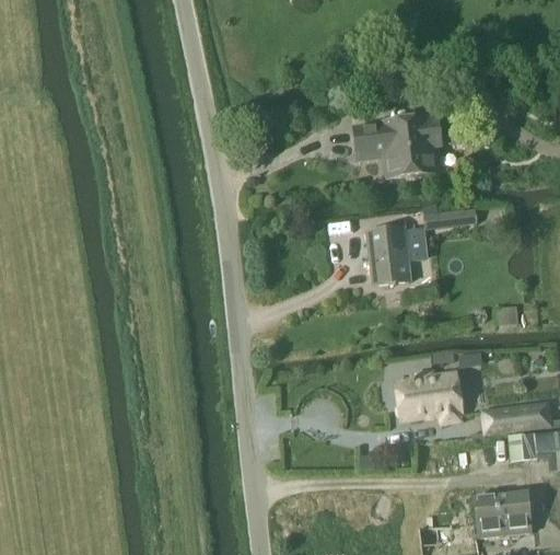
[(428,118),(428,116),(382,122),(382,124),(353,127),(357,154),(385,150),(388,177),(434,172),(431,145),(440,143),(436,117),(428,118)]
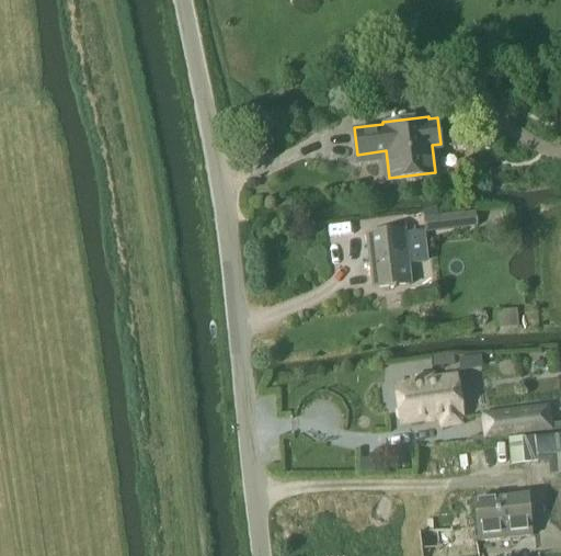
[(424,229),(478,223),(476,208),(423,215),(424,229)]
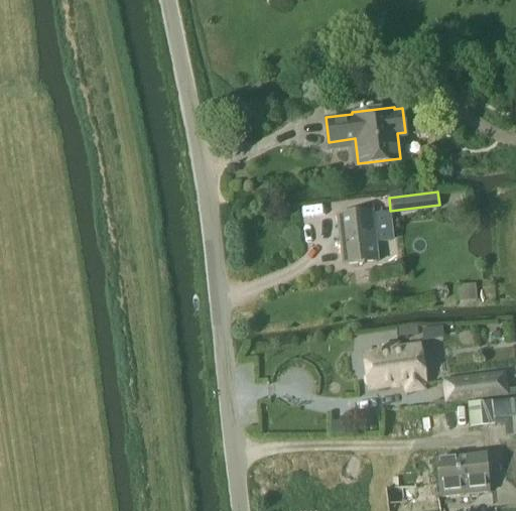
[(372,209),(337,212),(342,262),(378,258),(372,209)]
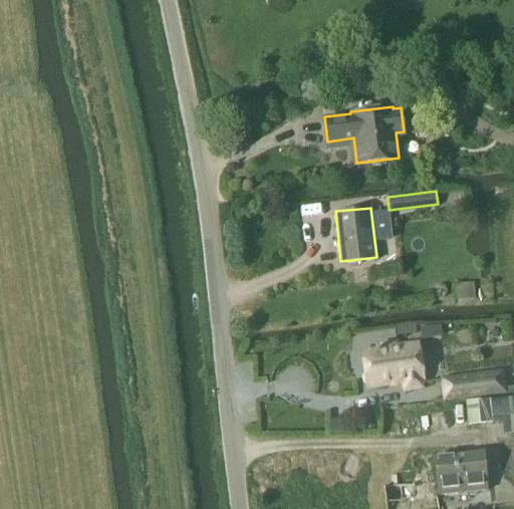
[(473,279),(452,281),(454,298),(475,295),(473,279)]
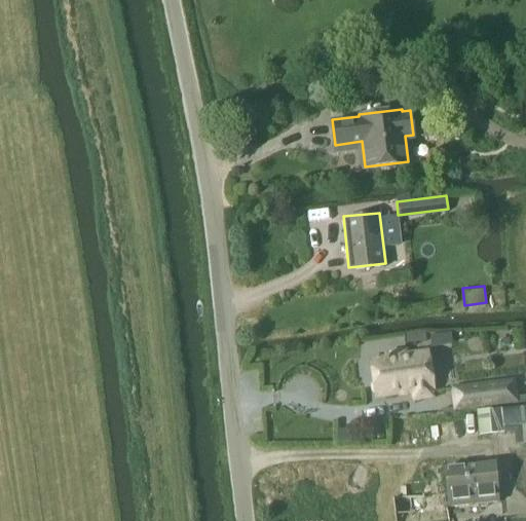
[(443,293),(443,296),(443,298),(444,300),(446,302),(448,303),(451,303),(453,303),(455,302),(457,300),(458,298),(458,296),(458,293),(457,291),(455,289),(453,288),(451,288),(448,288),(446,289),(444,291),(443,293)]
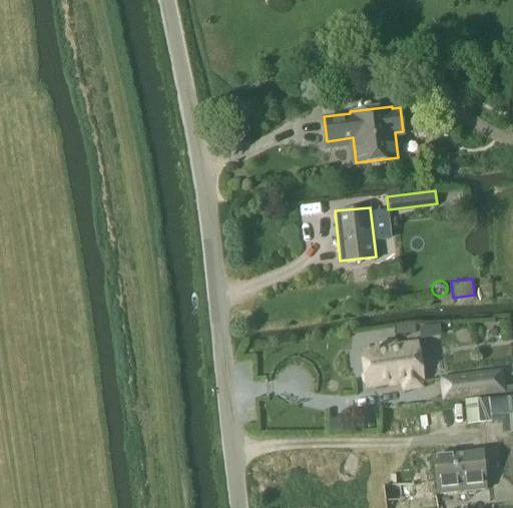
[(361,349),(365,370),(364,370),(363,371),(363,372),(362,373),(362,374),(362,375),(362,376),(362,377),(363,378),(364,379),(364,380),(365,380),(366,381),(367,385),(403,379),(404,387),(422,384),(421,376),(422,376),(422,372),(423,371),(424,370),(424,369),(424,368),(425,367),(425,366),(424,365),(424,364),(423,363),(422,362),(420,361),(417,340),(397,343),(396,338),(380,341),(381,346),(361,349)]
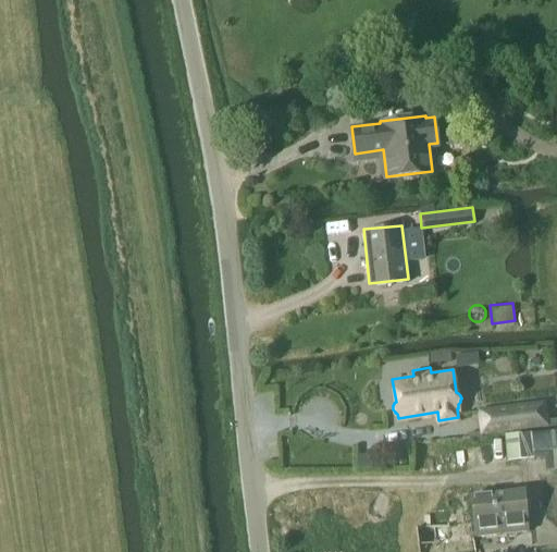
[(479,408),(482,430),(546,421),(544,401),(479,408)]
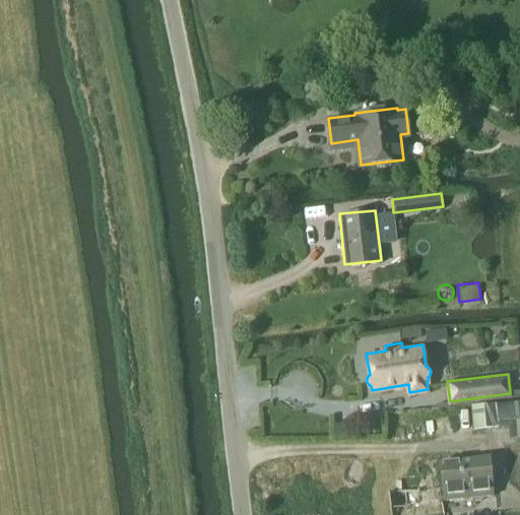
[(485,426),(498,425),(498,427),(508,426),(509,436),(519,435),(519,398),(495,401),(495,400),(483,401),(485,426)]
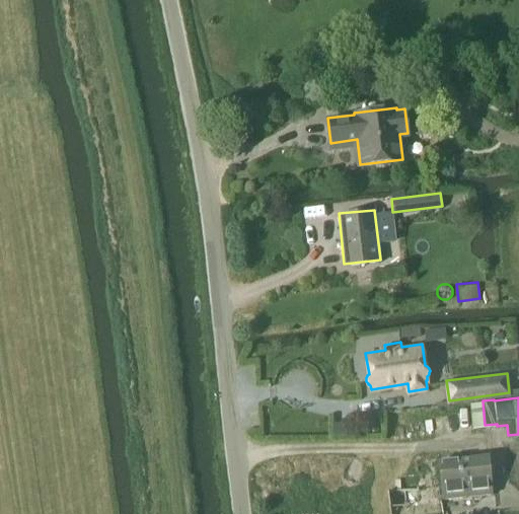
[(487,453),(440,459),(445,495),(492,489),(487,452),(487,453)]
